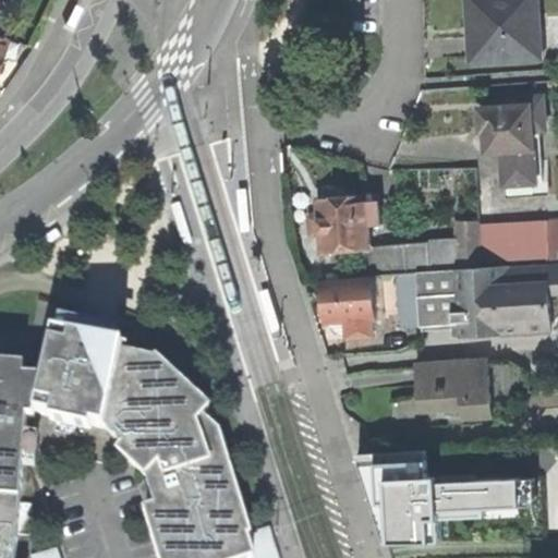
[(476,60),(538,56),(534,0),(468,0),(470,12),(470,20),(473,20),(476,60)]
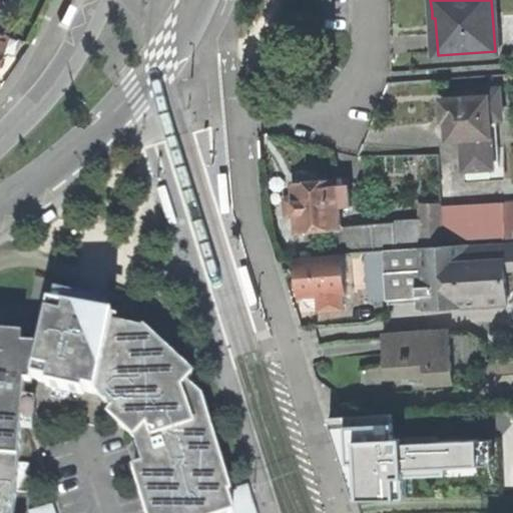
[(64,23),(68,25),(76,5),(69,2),(62,17),(60,22),(64,23)]
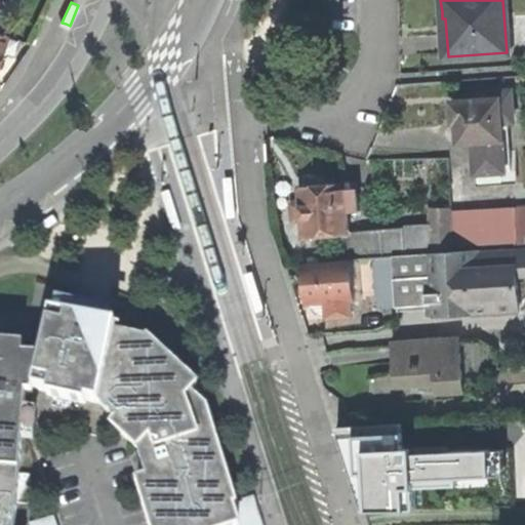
[(511,123),(515,123),(513,92),(491,93),(492,102),(454,104),(455,117),(455,126),(459,126),(460,146),(475,145),(477,176),(514,174),(511,123)]
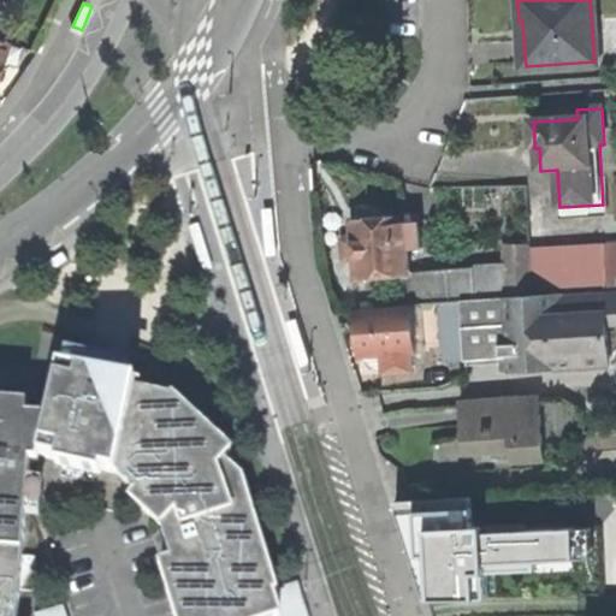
[(604,218),(603,205),(560,207),(561,221),(604,218)]
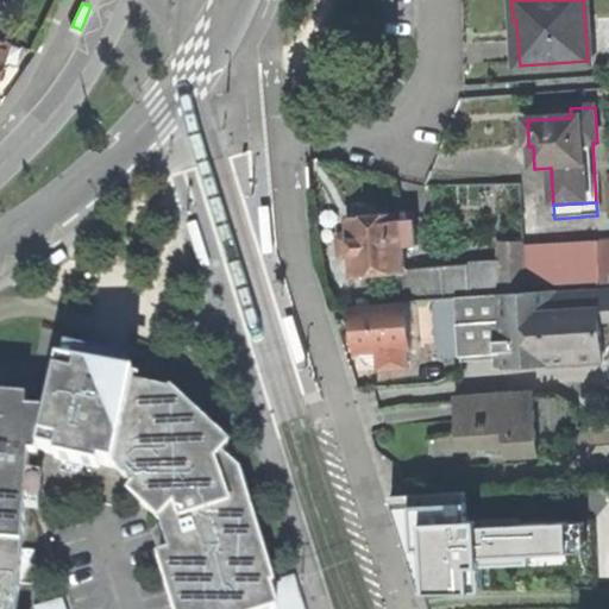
[(265,206),(259,206),(264,252),(274,251),(270,211),(270,205),(265,206)]
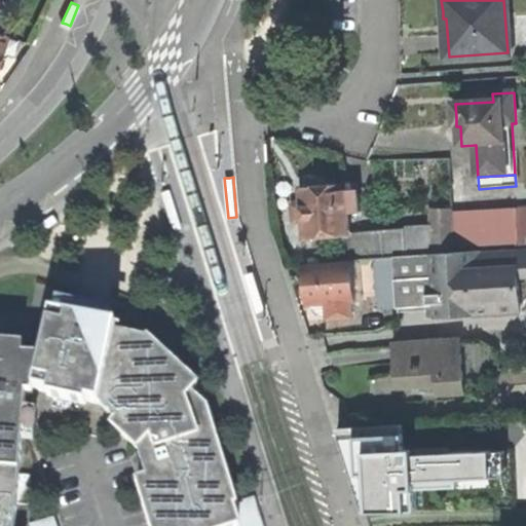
[(306,238),(348,235),(348,232),(347,213),(358,212),(355,190),(344,191),(344,185),(302,188),(303,210),(306,238)]
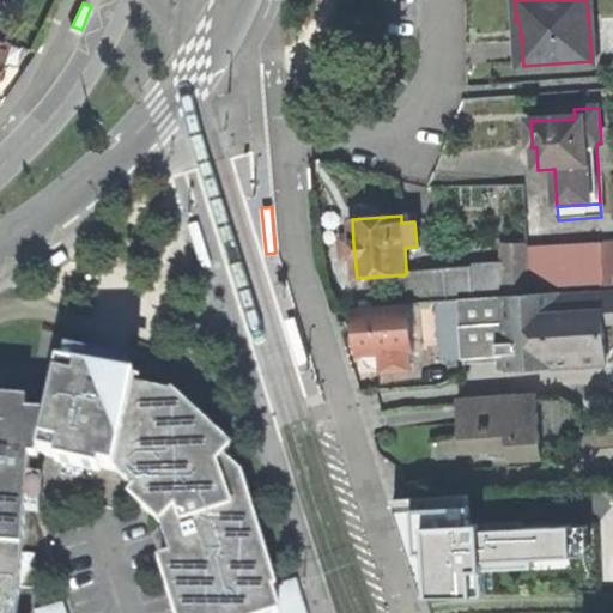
[(214,274),(219,272),(205,228),(195,231),(196,236),(207,269),(210,275),(214,274)]
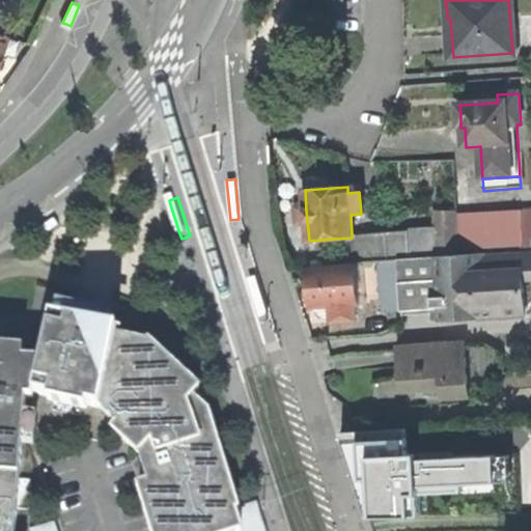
[(530,211),(521,212),(520,208),(456,213),(458,248),(523,245),(523,247),(530,247),(530,211)]
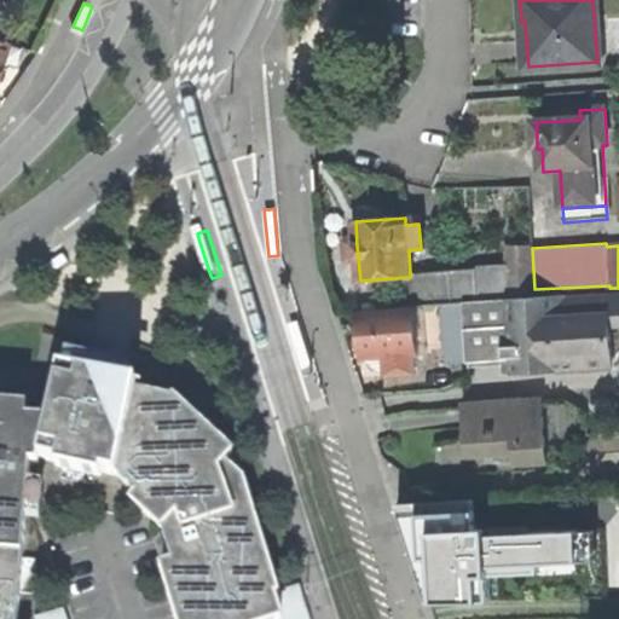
[(534,299),(534,289),(532,248),(532,246),(507,247),(508,271),(502,272),(501,264),(480,265),(480,270),(410,273),(410,277),(414,306),(423,305),(534,299)]
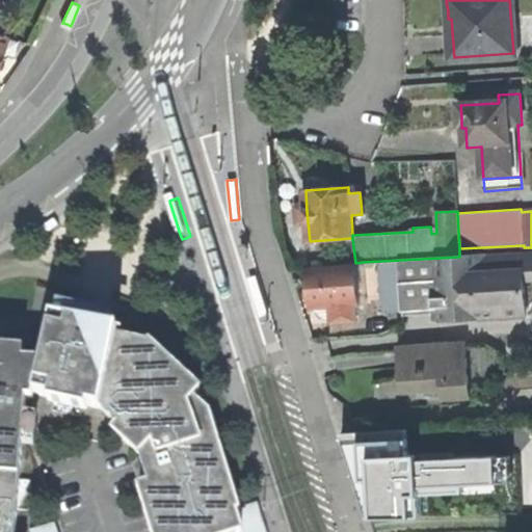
[(48,221),(45,218),(26,230),(31,237),(45,229),(50,225),(48,221)]
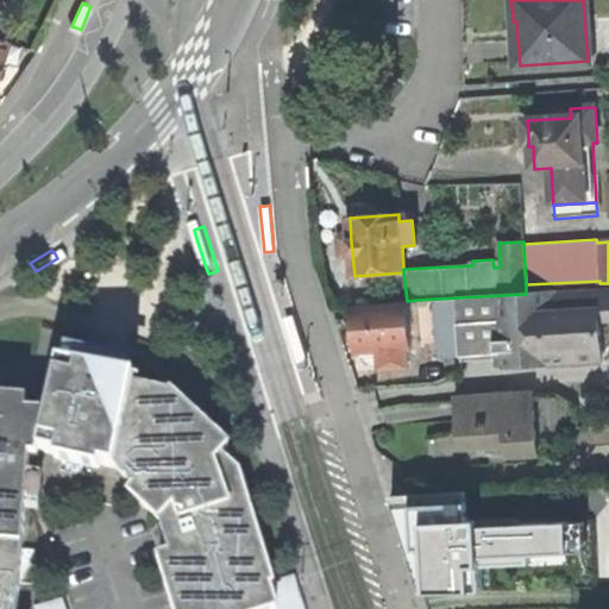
[(608,287),(526,294),(416,300),(420,343),(440,343),(441,350),(449,357),(506,353),(507,368),(570,363),(602,360),(601,336),(608,334),(608,287)]
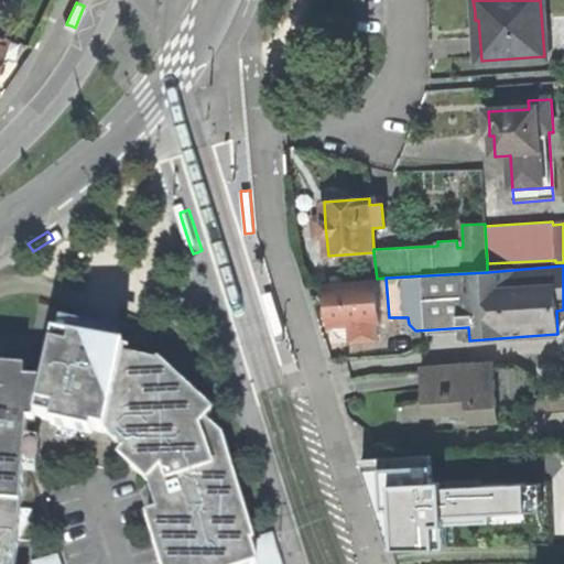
[(379,318),(389,317),(386,278),(377,279),(379,318)]
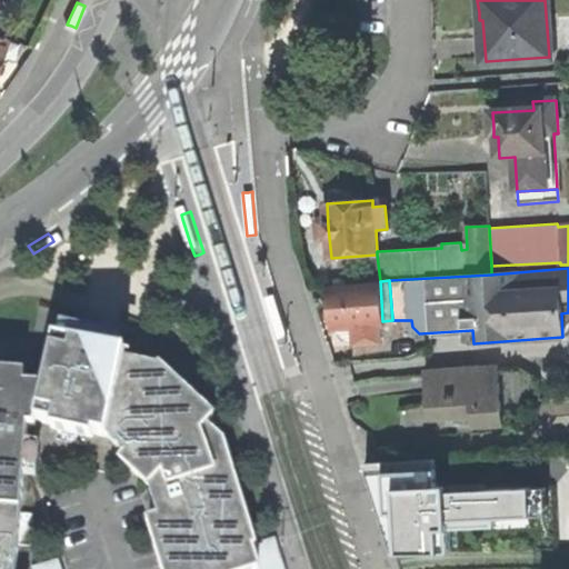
[(382,321),(380,281),(328,285),(330,311),(331,330),(347,328),(348,345),(380,341),(379,326),(383,326),(382,321)]
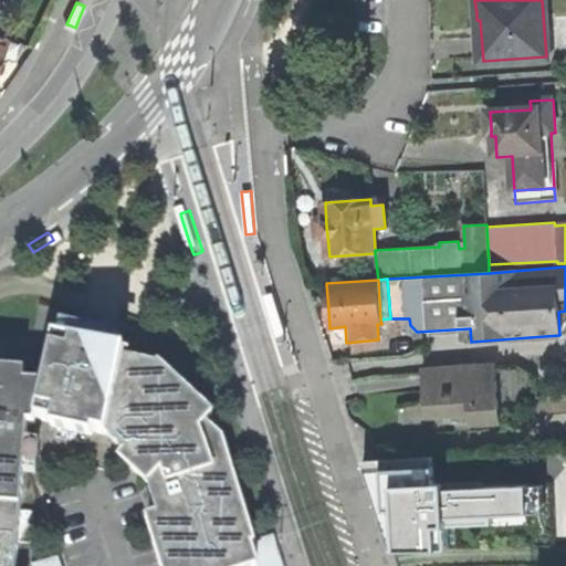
[(72,336),(71,342),(117,353),(119,346),(113,344),(104,324),(82,337),(72,336)]
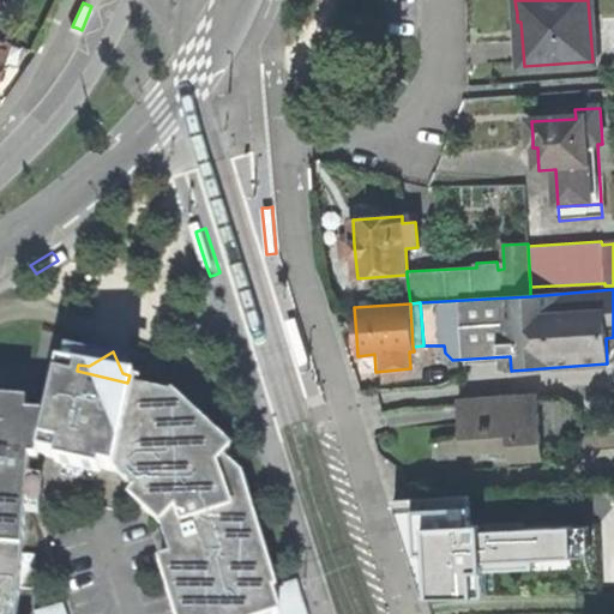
[(271,588),(275,588),(241,476),(222,459),(232,451),(174,397),(172,399),(136,391),(137,384),(127,383),(77,371),(60,366),(48,417),(28,415),(29,403),(0,401),(0,613),(18,613),(20,589),(23,554),(26,512),(30,477),(31,459),(40,461),(41,455),(59,458),(102,469),(116,473),(138,492),(132,499),(145,511),(163,528),(173,558),(162,563),(178,613),(276,613),(278,613),(271,588)]
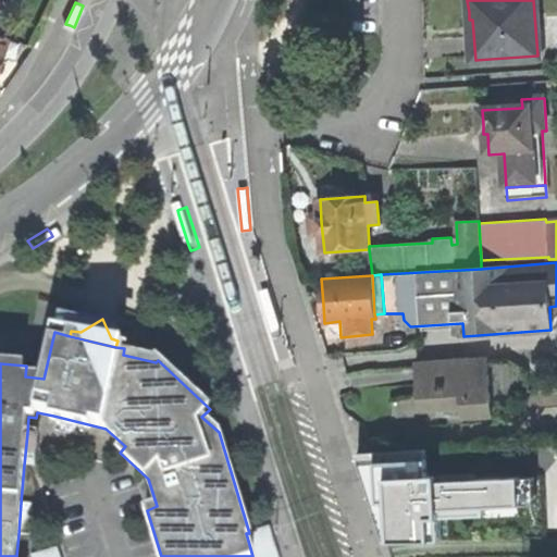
[(466,419),(494,418),(491,362),(420,367),(421,392),(422,411),(465,408),(466,419)]
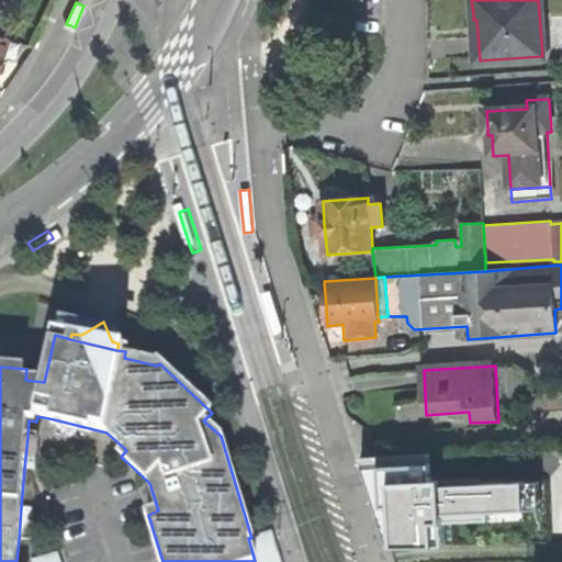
[(92,435),(93,429),(54,419),(52,426),(92,435)]
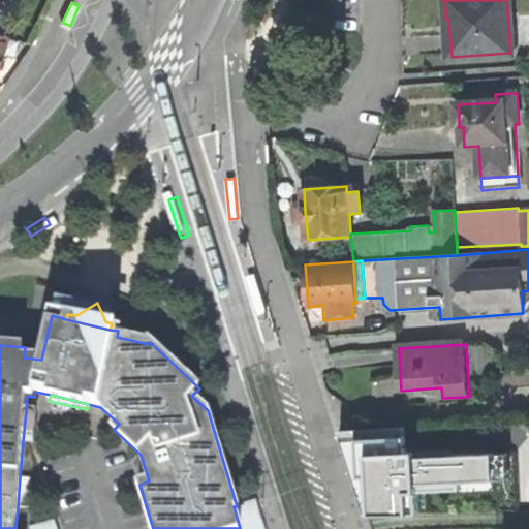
[(36,412),(26,411),(23,441),(33,442),(36,412)]
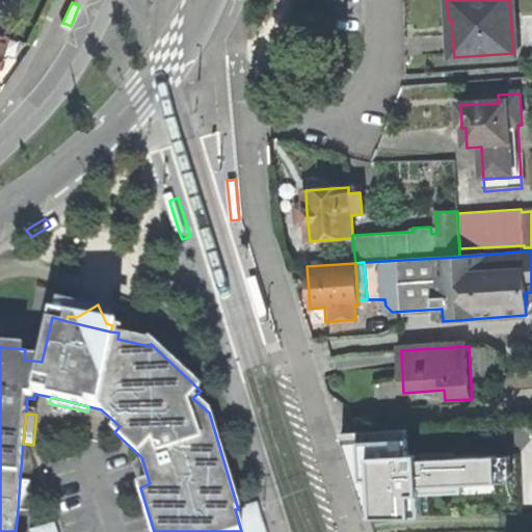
[(406,431),(343,435),(348,457),(408,454),(406,431)]
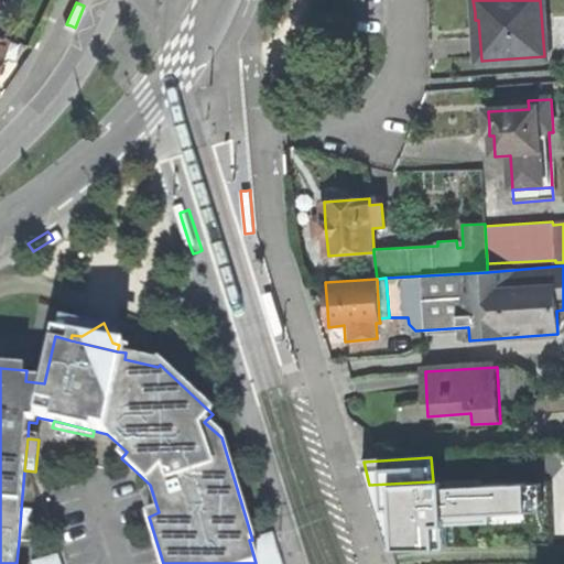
[(389,550),(446,546),(446,524),(491,521),(491,513),(528,511),(527,483),(485,485),(484,478),(433,481),(369,485),(375,503),(389,550)]
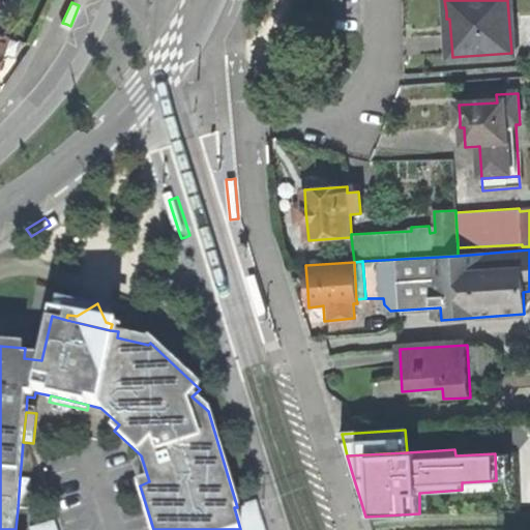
[(508,452),(495,453),(496,480),(509,480),(508,452)]
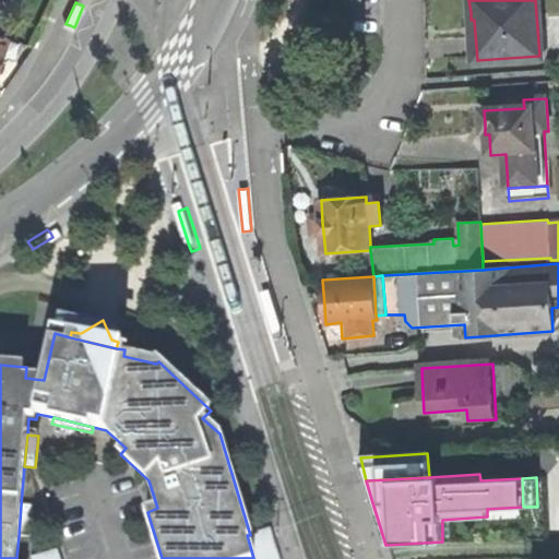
[(33,506),(21,504),(19,536),(31,537),(33,506)]
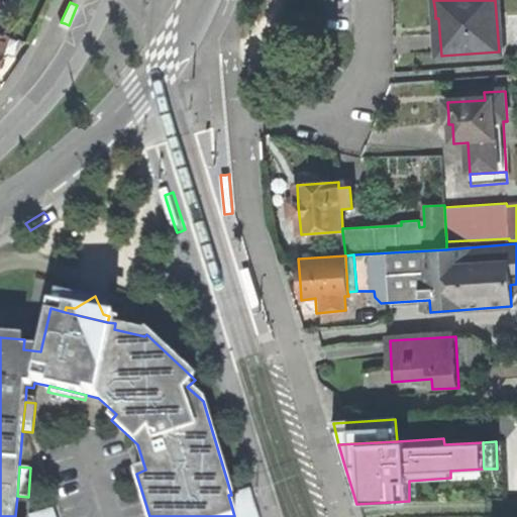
[(260,516),(250,488),(231,495),(228,495),(234,516),(260,516)]
